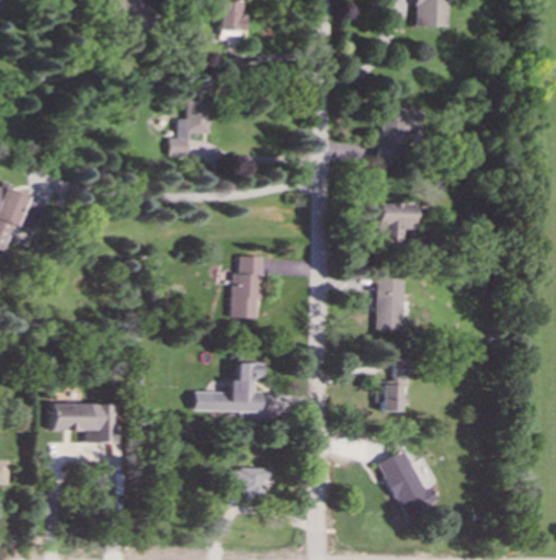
[(0,0),(0,12),(6,15),(12,0),(0,0)]
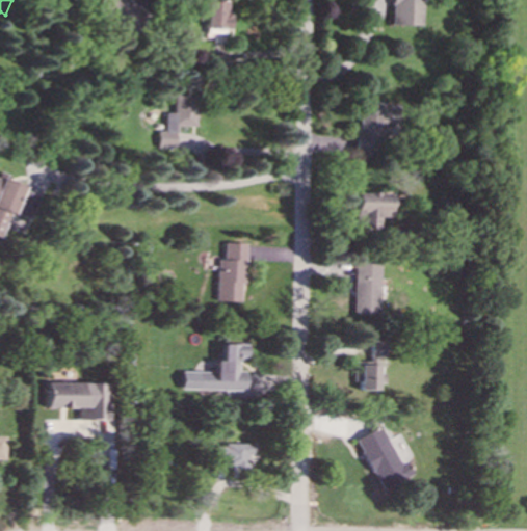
[(103,0),(98,15),(142,33),(153,9),(128,0),(103,0)]
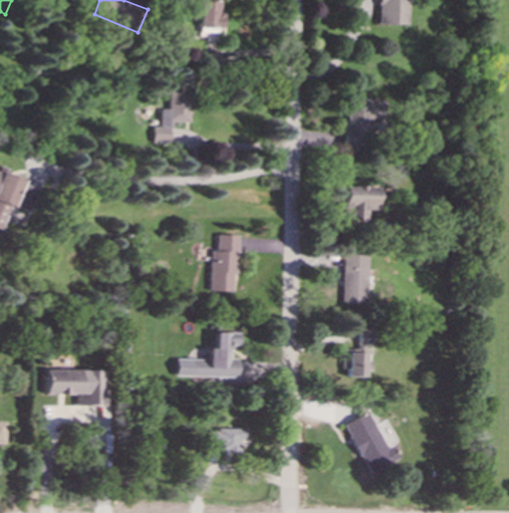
[(203,0),(202,27),(226,28),(226,13),(222,12),(223,1),(203,0)]
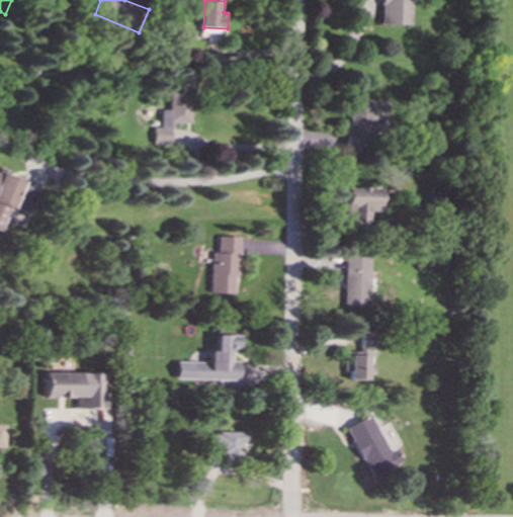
[(383,0),(383,24),(413,25),(413,0),(383,0)]
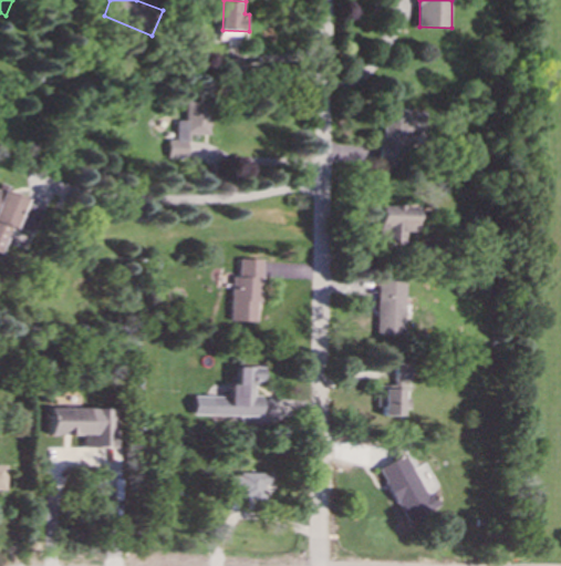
[(188,120),(180,120),(180,140),(173,140),(173,156),(191,156),(191,134),(213,134),(213,102),(188,102),(188,120)]
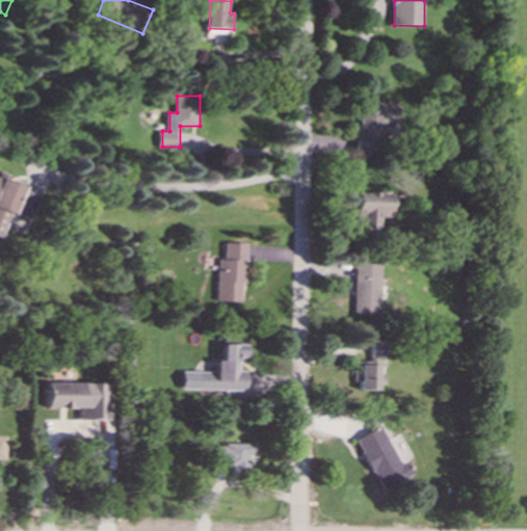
[(361,153),(383,154),(383,127),(398,128),(399,104),(363,103),(361,153)]
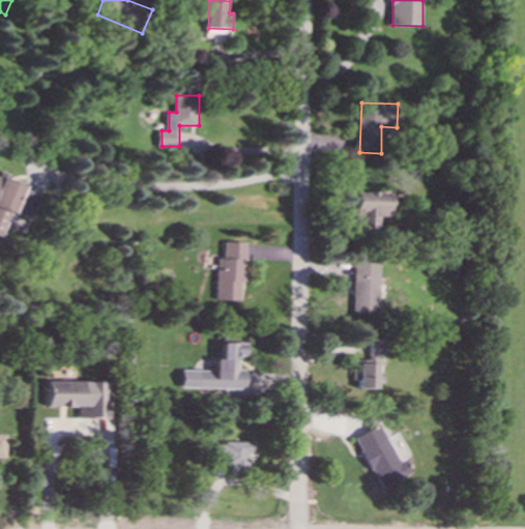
[(0,234),(7,237),(15,212),(34,218),(44,192),(2,179),(3,178),(0,177),(0,234)]
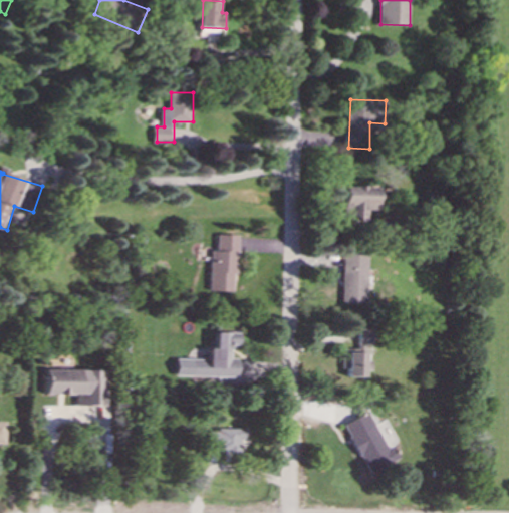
[(368,221),(368,210),(379,211),(379,187),(346,186),(345,221),(368,221)]
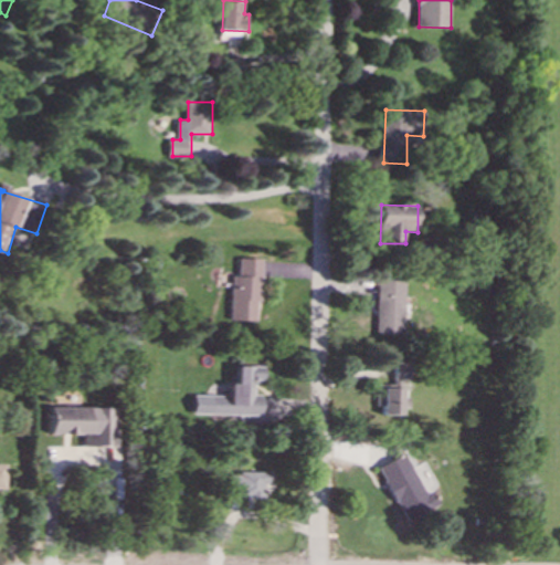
[(264,259),(242,258),(242,276),(235,276),(234,321),(262,321),(264,259)]
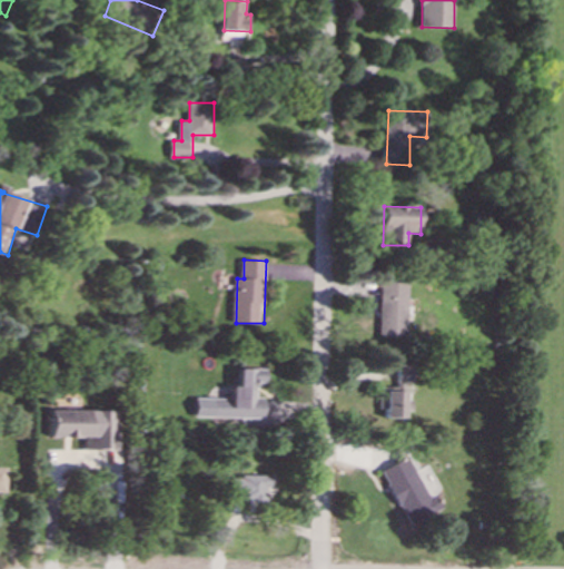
[(409,337),(411,281),(383,280),(382,336),(409,337)]
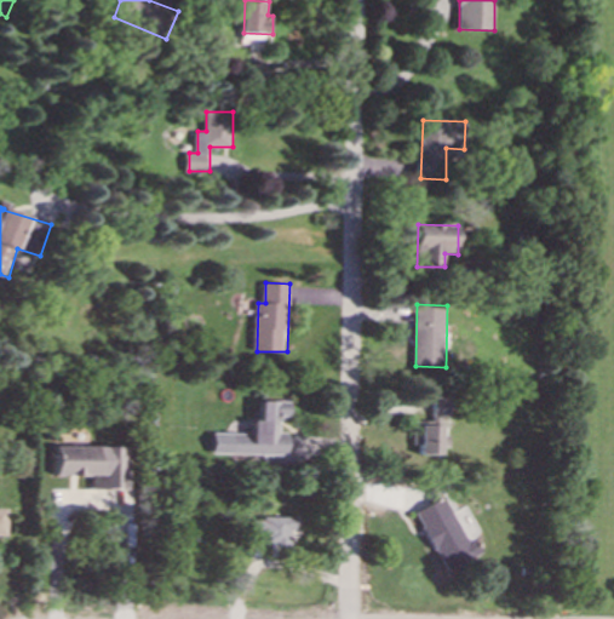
[(435,399),(435,423),(415,423),(415,445),(422,445),(422,454),(443,454),(443,417),(452,417),(452,399),(435,399)]
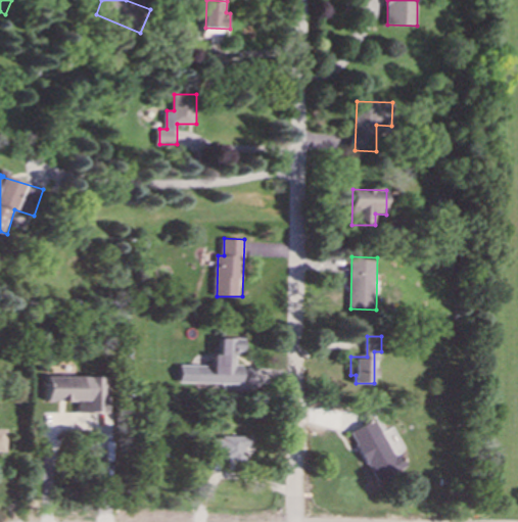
[(183,383),(244,384),(244,365),(237,365),(237,354),(246,354),(246,338),(222,338),(221,356),(216,356),(215,365),(183,365),(183,383)]
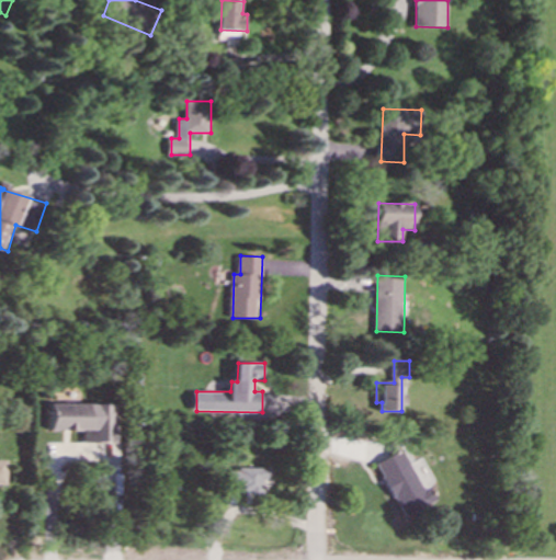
[(52,430),(88,430),(88,442),(118,443),(120,404),(53,403),(52,430)]
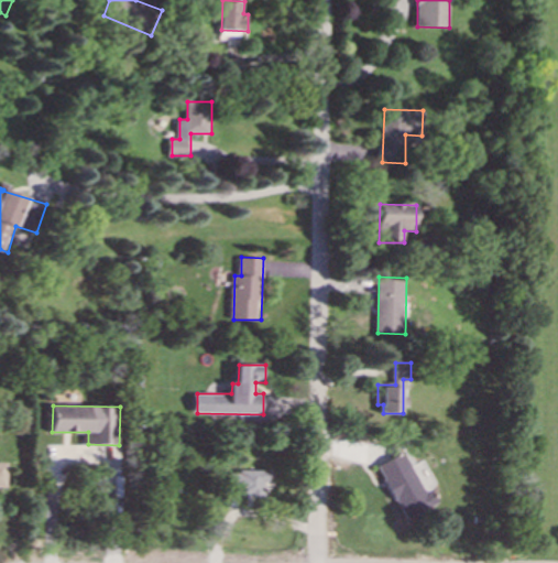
[(379,465),(405,519),(439,502),(431,487),(424,491),(406,452),(379,465)]
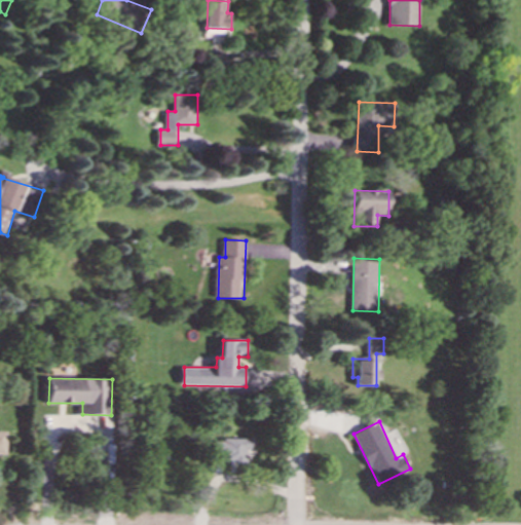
[(0,454),(9,455),(9,434),(0,433),(0,454)]
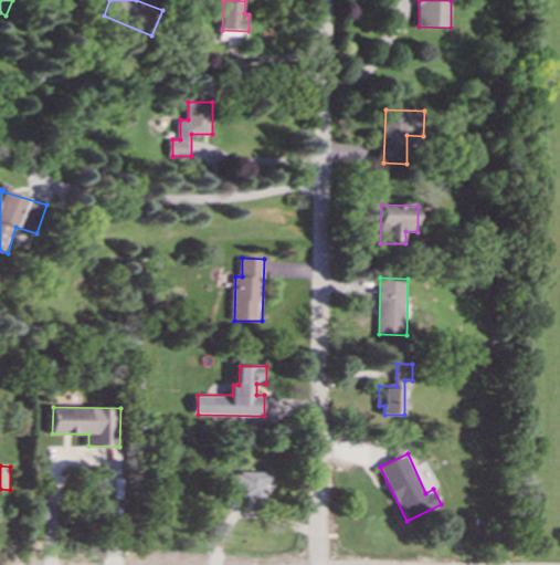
[(270,498),(270,473),(239,472),(239,497),(270,498)]
